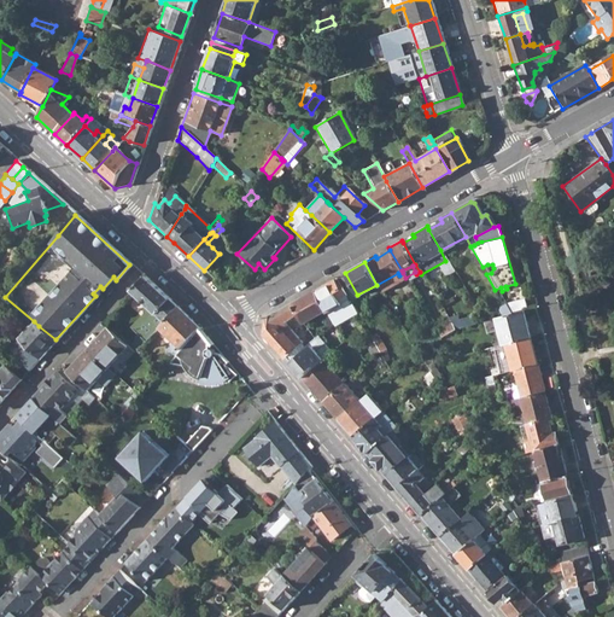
[(130,294),(162,321),(175,307),(141,277),(124,295),(127,297),(130,294)]
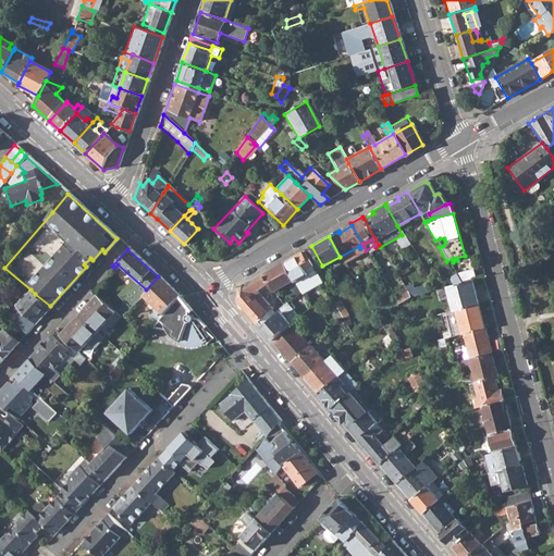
[(297,292),(299,294),(320,282),(306,257),(303,259),(299,252),(281,263),(292,281),(293,283),(295,286),(297,292)]
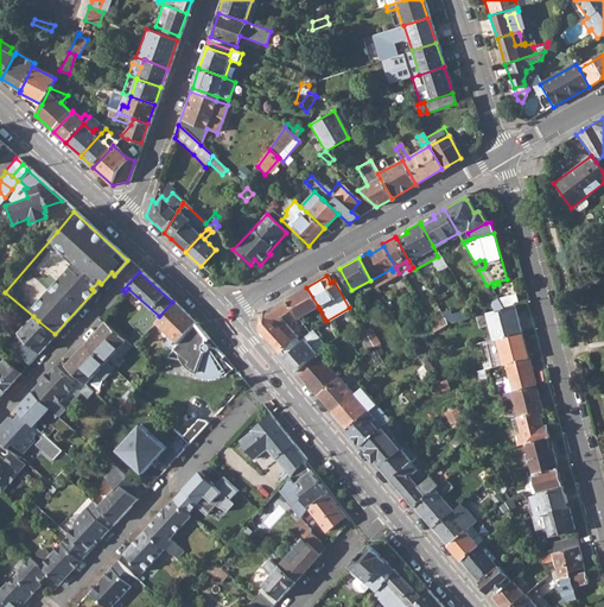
[(304,315),(310,311),(318,307),(306,288),(284,299),(294,316),(297,318),(304,315)]
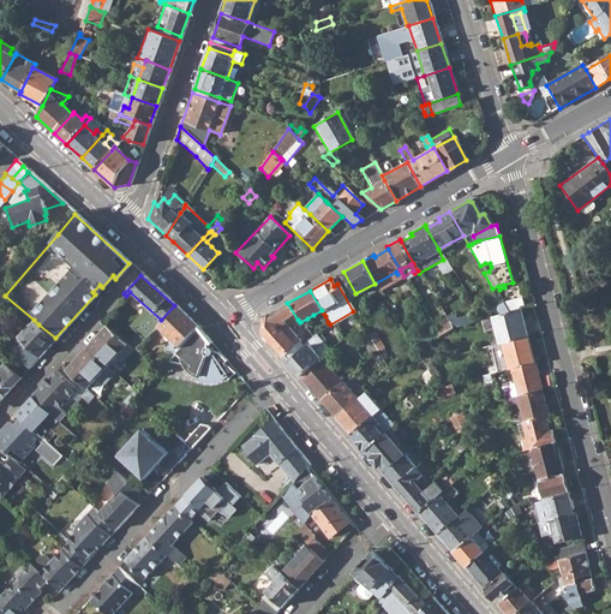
[(267,315),(273,326),(288,319),(292,325),(298,320),(287,303),(267,315)]
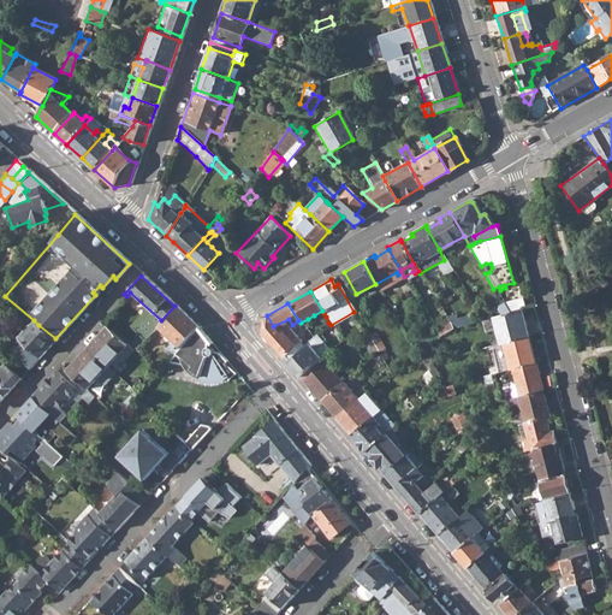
[(196,327),(174,306),(161,320),(156,326),(171,339),(173,342),(178,347),(196,327)]
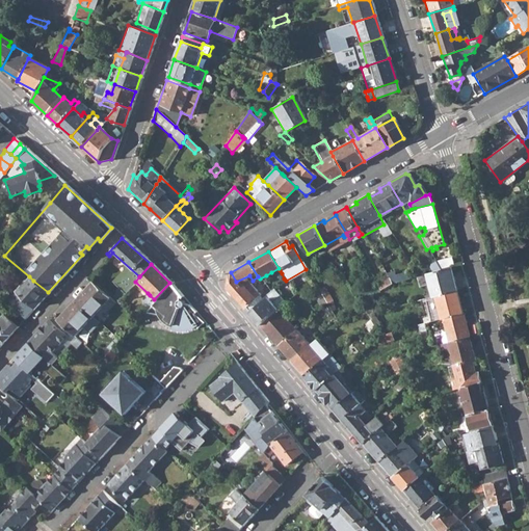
[(424,274),(430,297),(454,291),(449,268),(424,274)]
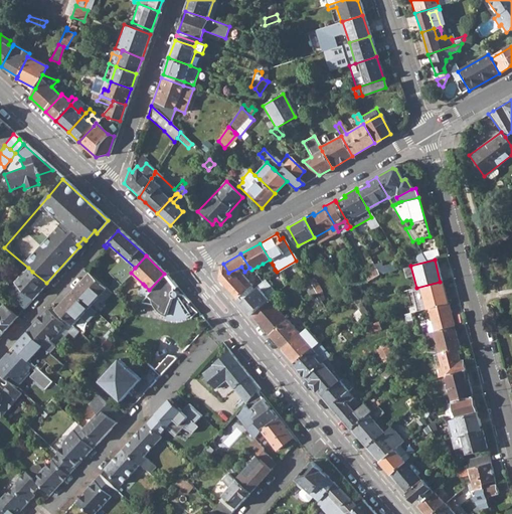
[(239,275),(244,272),(241,267),(228,273),(223,264),(220,265),(218,278),(236,298),(248,287),(239,275)]
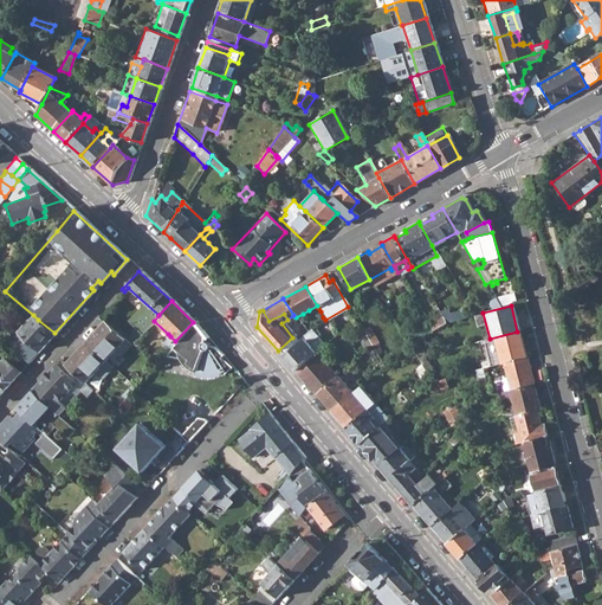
[(323,317),(321,311),(303,328),(305,333),(308,330),(323,317)]
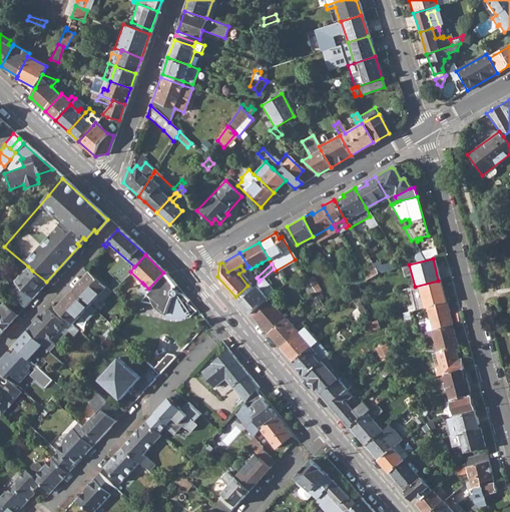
[(260,272),(257,266),(250,269),(255,276),(260,272)]
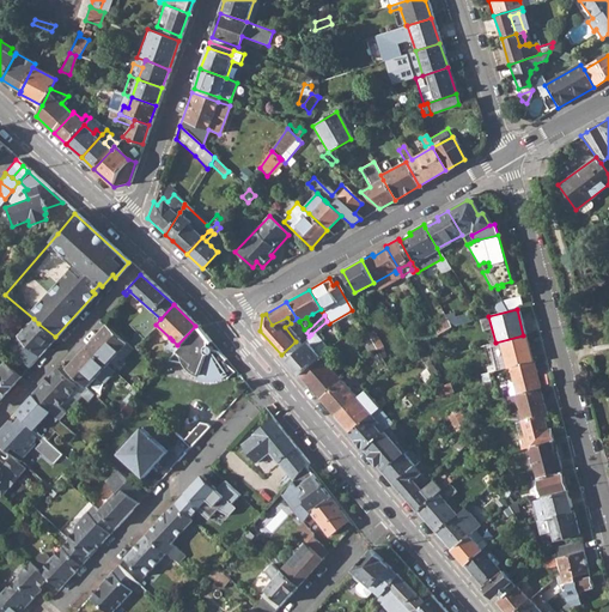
[(18,335),(38,355),(55,337),(38,323),(34,319),(29,325),(18,335)]
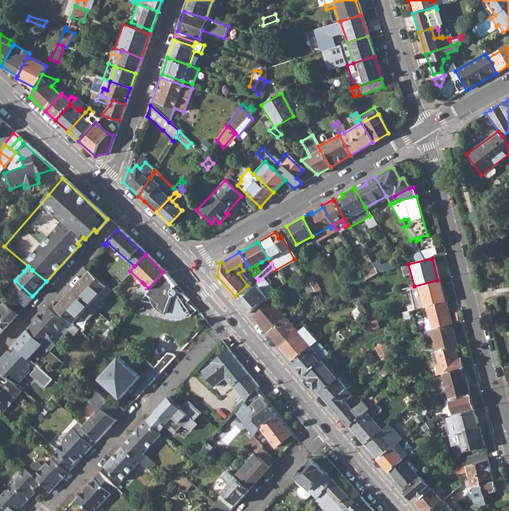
[(360,272),(364,279),(375,273),(371,266),(360,272)]
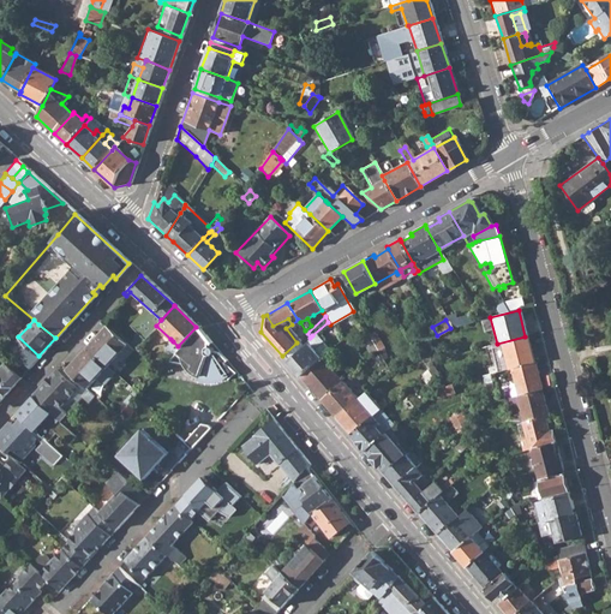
[(85,349),(105,367),(125,345),(105,327),(85,349)]
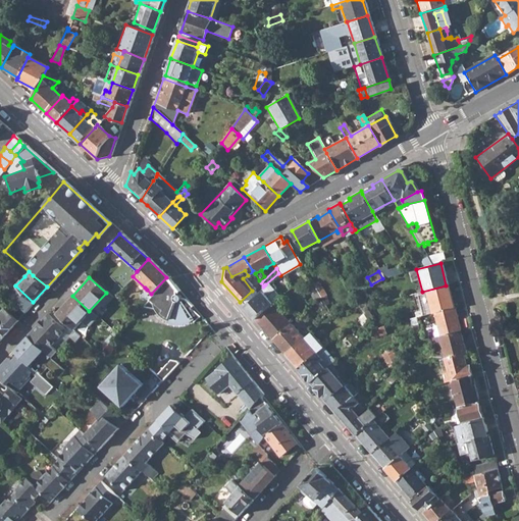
[(151,294),(146,300),(144,302),(140,307),(154,310),(158,315),(175,294),(174,294),(173,294),(173,290),(178,291),(166,277),(151,294)]
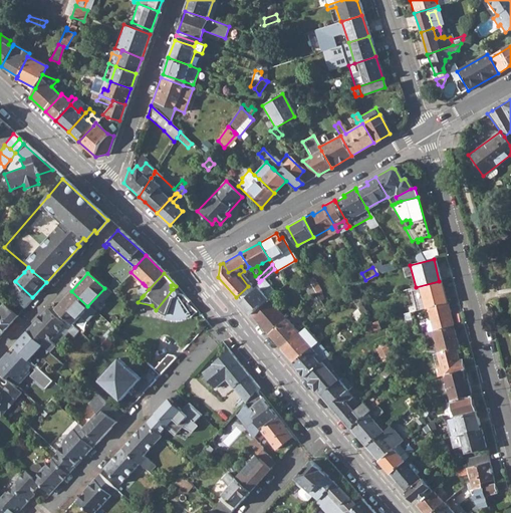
[(105,289),(110,293),(123,280),(117,275),(105,289)]
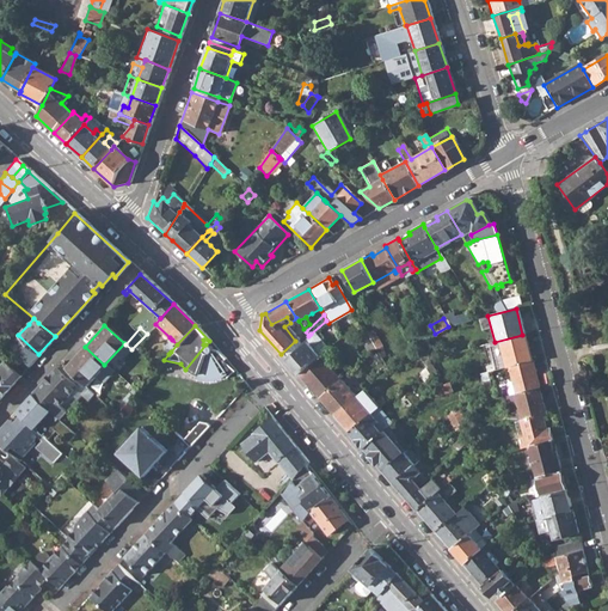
[(366,334),(374,349),(379,346),(370,331),(366,334)]
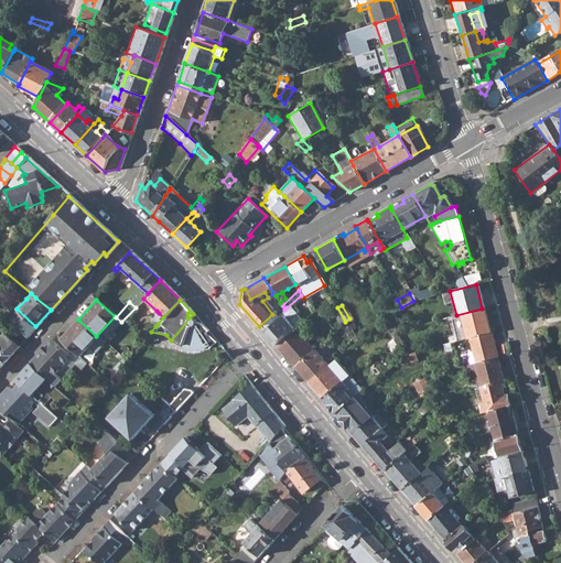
[(293,315),(287,307),(284,310),(261,329),(274,345),(293,328),(288,321),(293,315)]
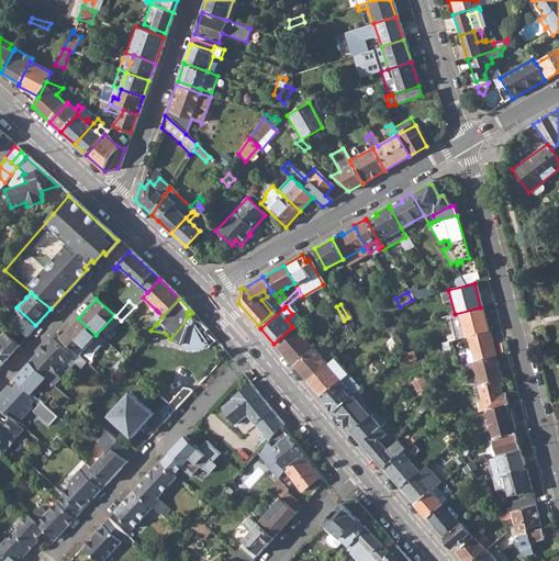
[(447,316),(454,340),(466,337),(488,332),(480,307),(455,314),(447,316)]
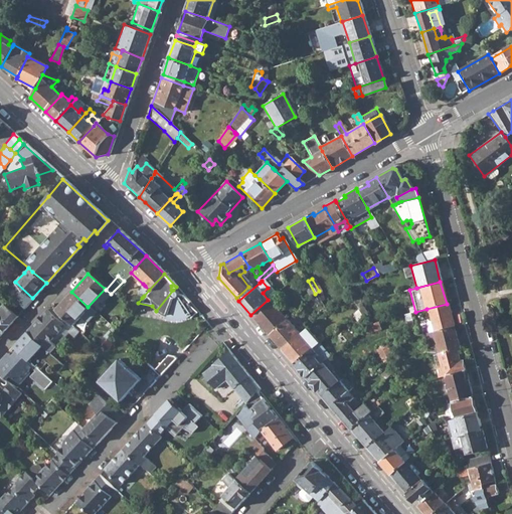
[(144,296),(149,290),(145,286),(143,284),(137,289),(137,293),(142,298),(144,296)]
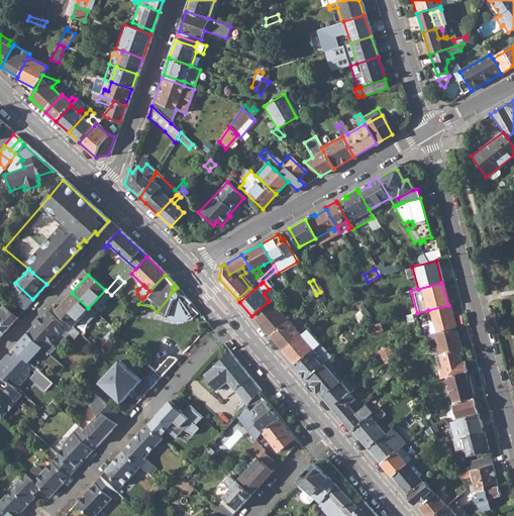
[(264,294),(269,301),(275,295),(269,289),(264,294)]
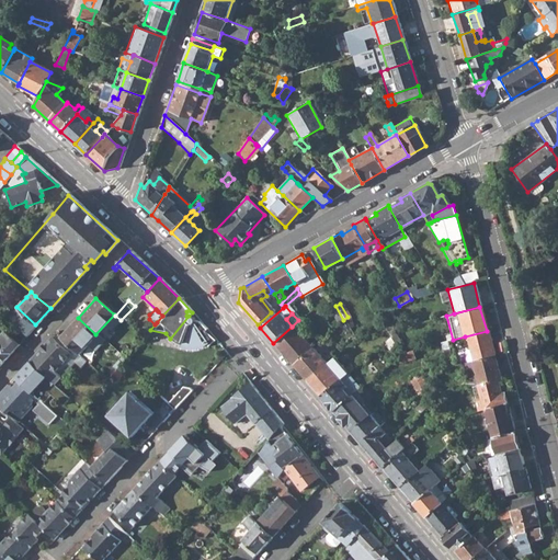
[(178,346),(186,347),(188,347),(194,346),(204,342),(206,344),(212,339),(201,329),(203,327),(195,320),(192,320),(189,316),(170,339),(179,343),(178,346)]
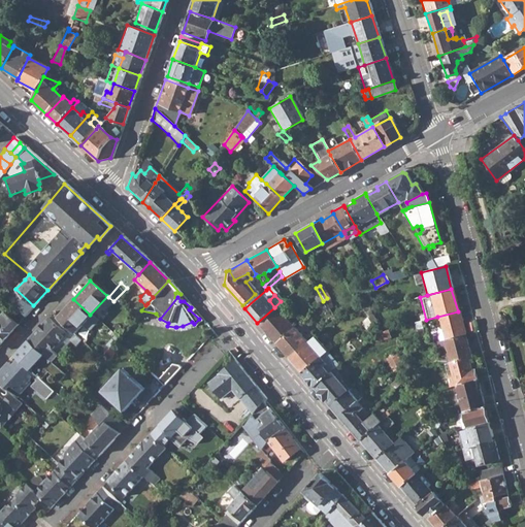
[(71,332),(72,333),(90,315),(73,299),(56,319),(67,328),(71,332)]
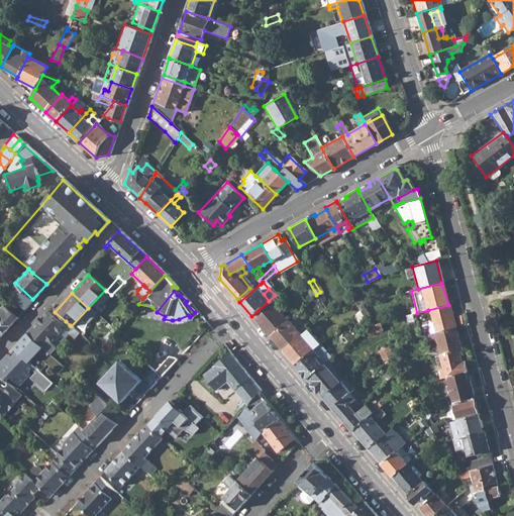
[(251,316),(269,335),(277,329),(281,325),(286,320),(269,301),(251,316)]
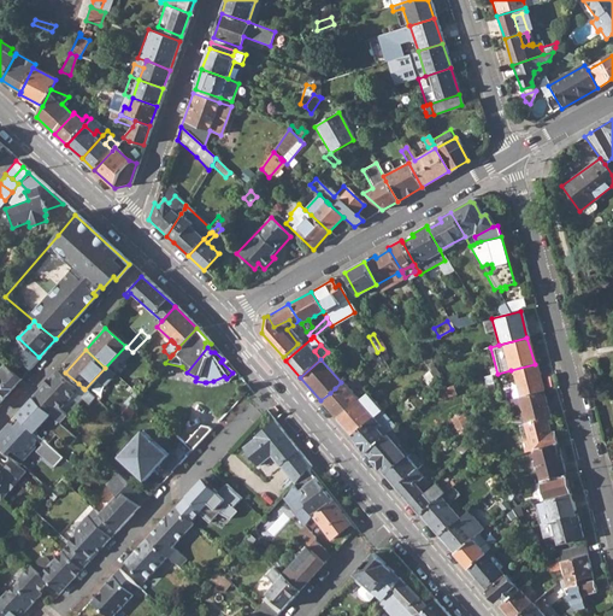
[(508,387),(512,400),(513,399),(541,392),(535,364),(511,370),(514,386),(508,387)]
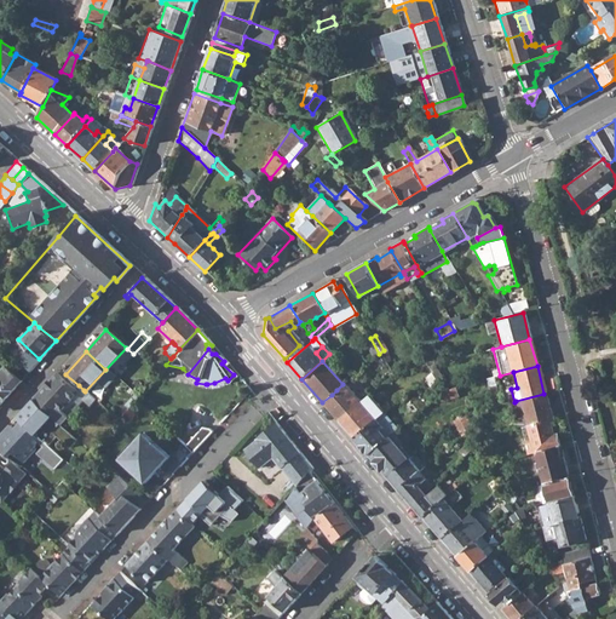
[(3,367),(0,370),(0,402),(19,382),(3,367)]
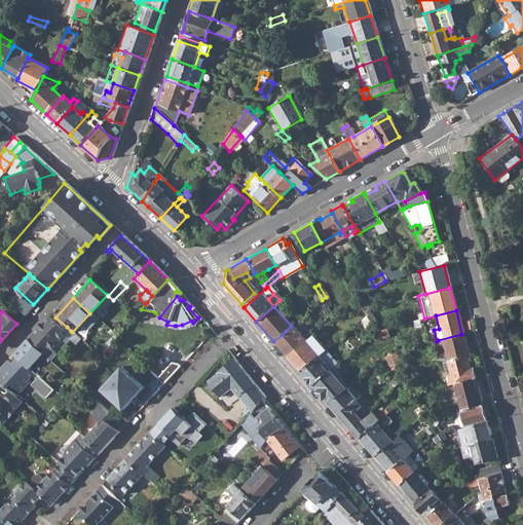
[(50,312),(46,316),(63,331),(67,327),(55,317),(50,312)]
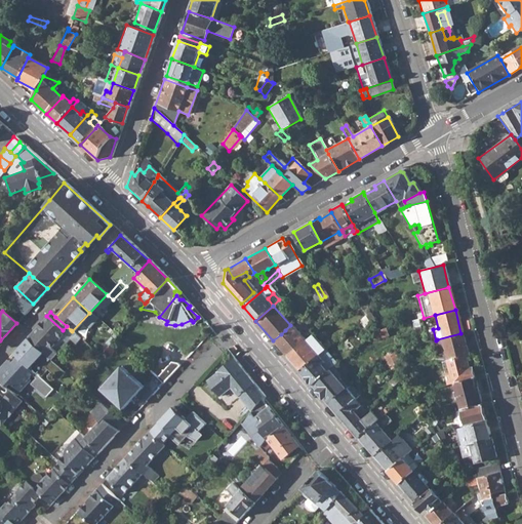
[(64,331),(63,330),(46,316),(26,338),(43,353),(50,360),(56,353),(50,348),(50,346),(64,331)]
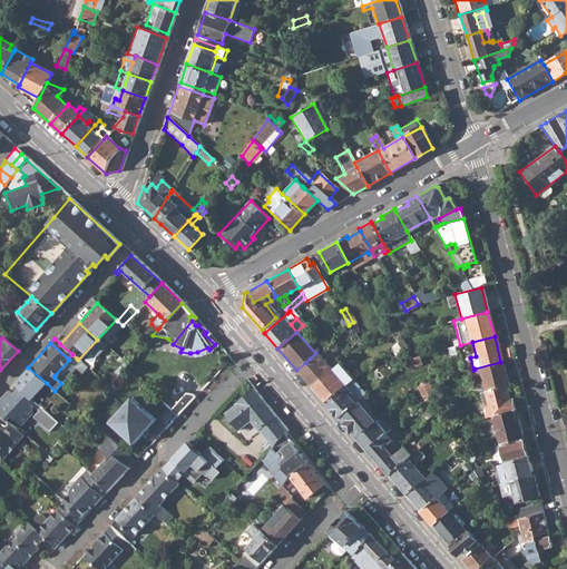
[(445,349),(450,368),(456,366),(451,347),(445,349)]
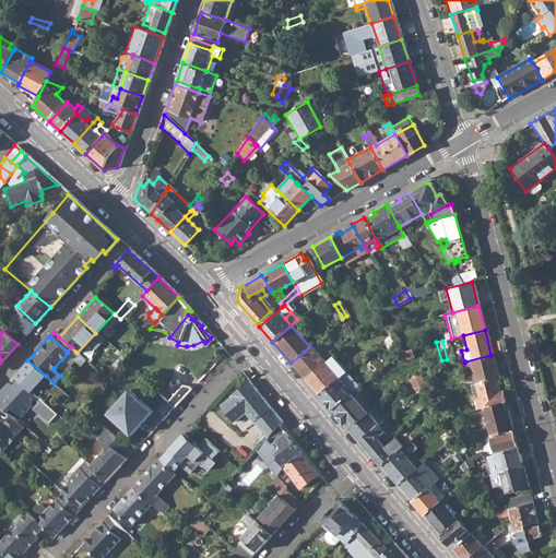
[(306,380),(324,364),(317,354),(309,346),(304,352),(299,356),(291,363),(306,380)]
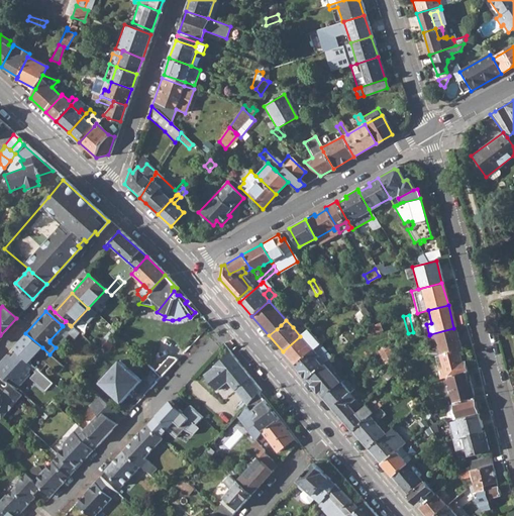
[(71,326),(70,325),(66,329),(73,335),(77,331),(71,326)]
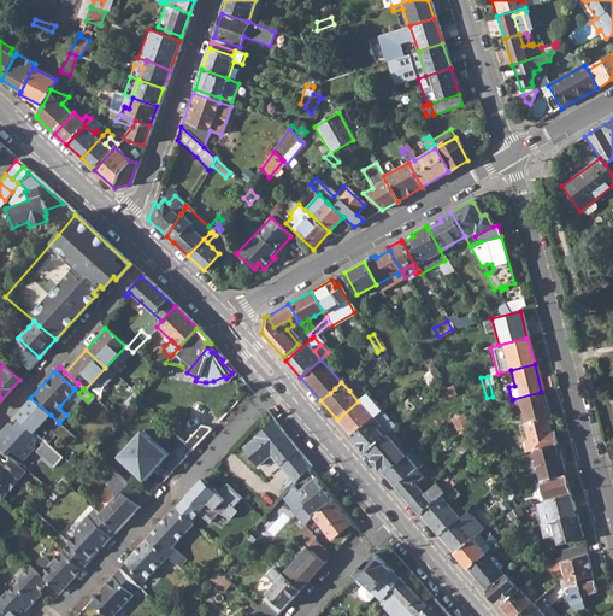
[(541,392),(513,399),(513,403),(517,402),(520,418),(513,421),(508,422),(511,427),(517,426),(546,418),(548,417),(541,392)]
